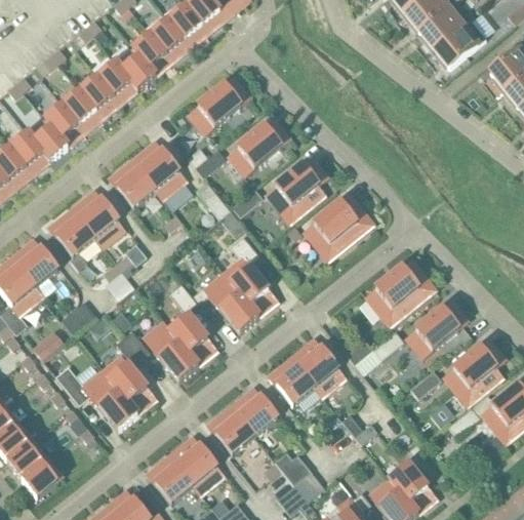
[(120,0),(113,5),(120,14),(127,7),(122,0),(120,0)]
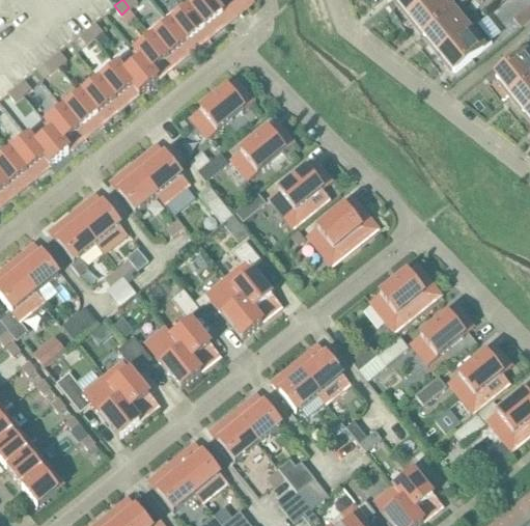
[(195,0),(187,7),(210,35),(228,20),(212,0),(195,0)]
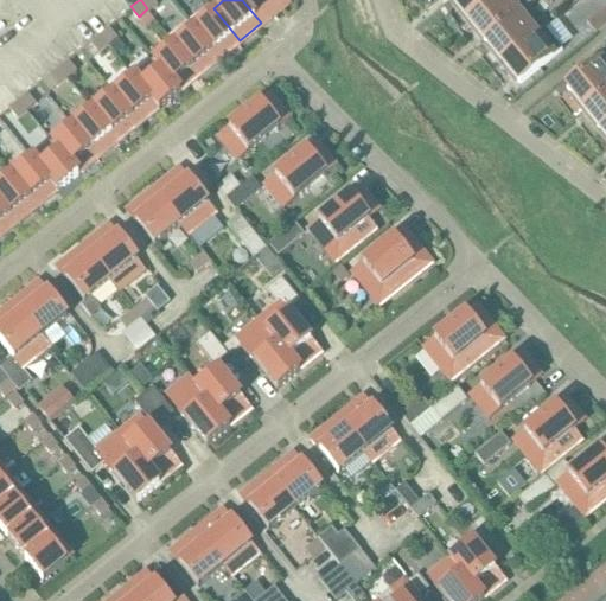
[(454,0),(455,2),(454,4),(465,18),(488,0),(454,0)]
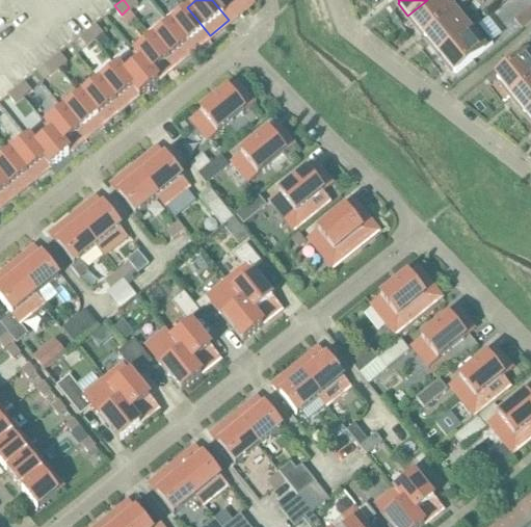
[(420,27),(424,33),(453,9),(446,0),(427,0),(407,16),(418,28),(420,27)]
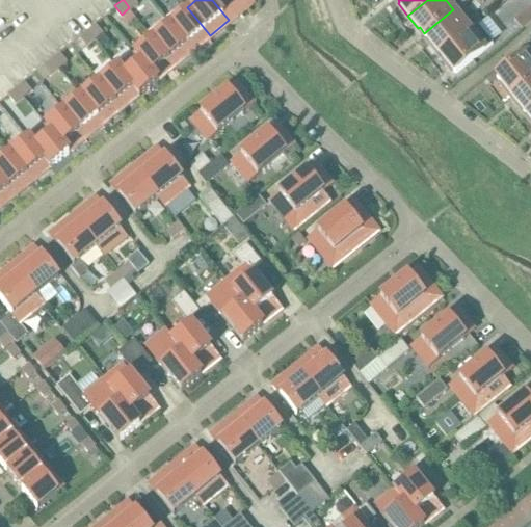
[(530,2),(513,16),(522,26),(530,18),(530,2)]
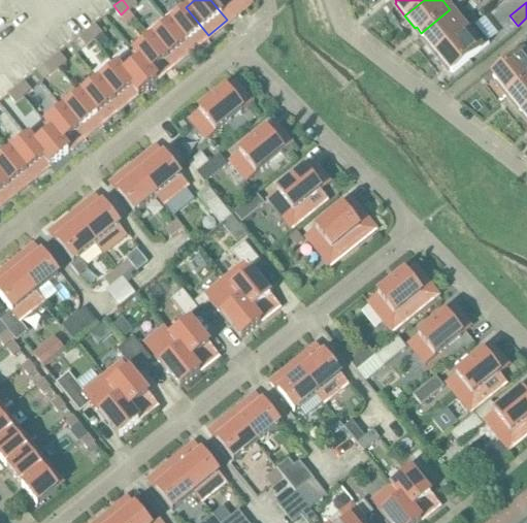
[(128,7),(121,14),(125,20),(133,13),(128,7)]
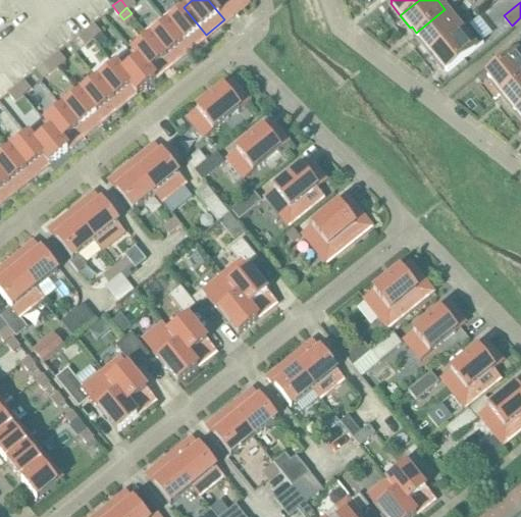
[(189,48),(206,35),(184,7),(166,21),(189,48)]
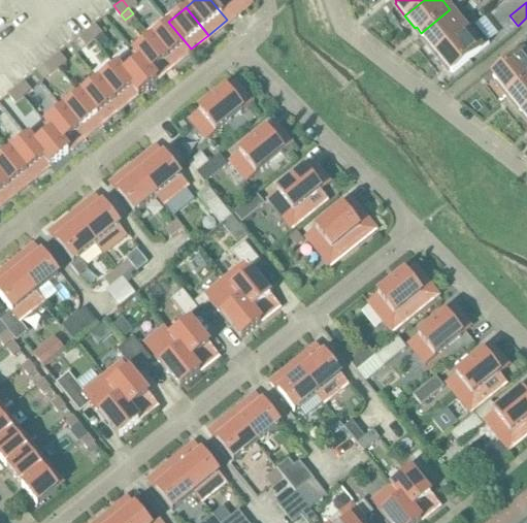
[(464,27),(450,9),(421,33),(426,39),(424,40),(434,53),(472,22),(472,21),(464,27)]
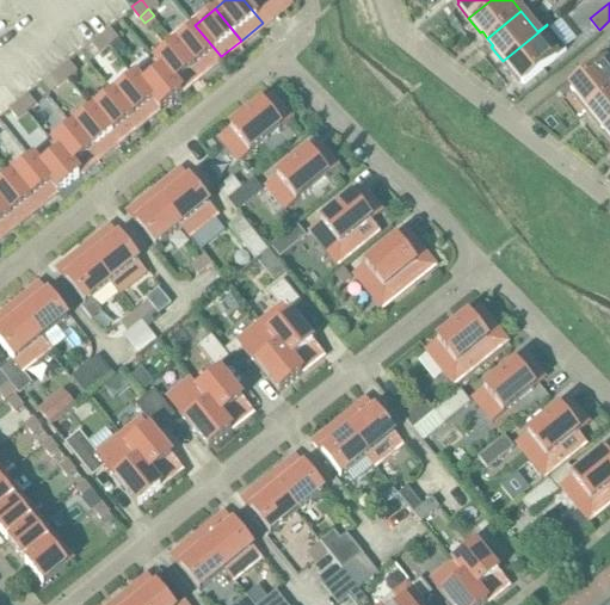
[(108,42),(117,35),(109,25),(99,32),(108,42)]
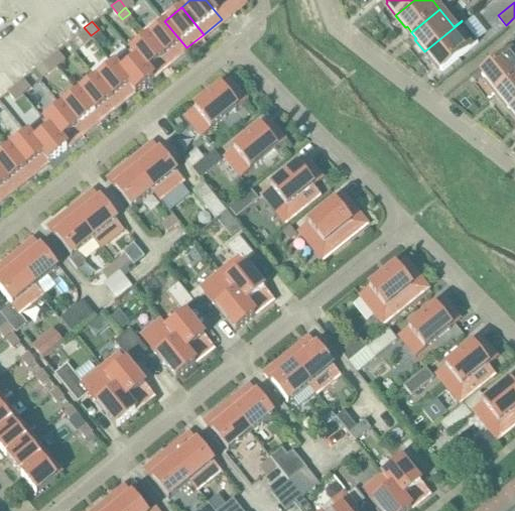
[(164,21),(147,34),(169,61),(186,47),(164,21)]
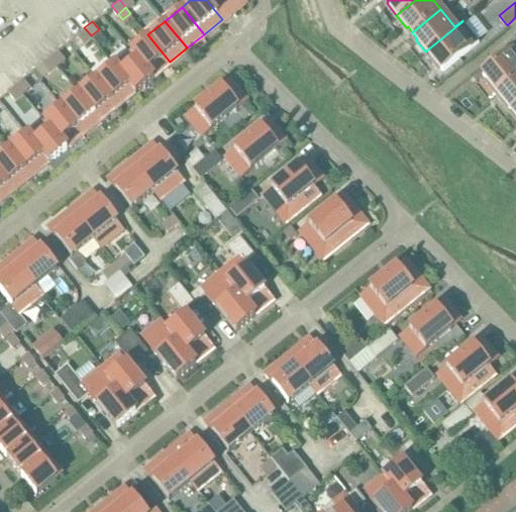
[(478,39),(462,21),(425,52),(435,64),(436,62),(441,69),(478,39)]
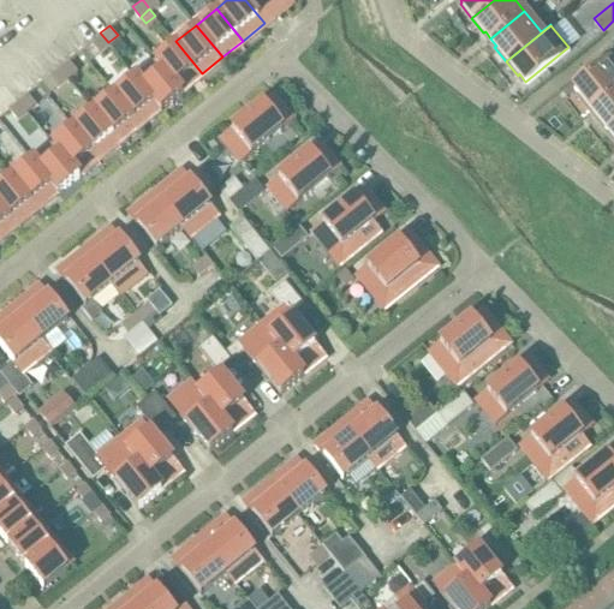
[(100,33),(91,40),(99,49),(108,42),(100,33)]
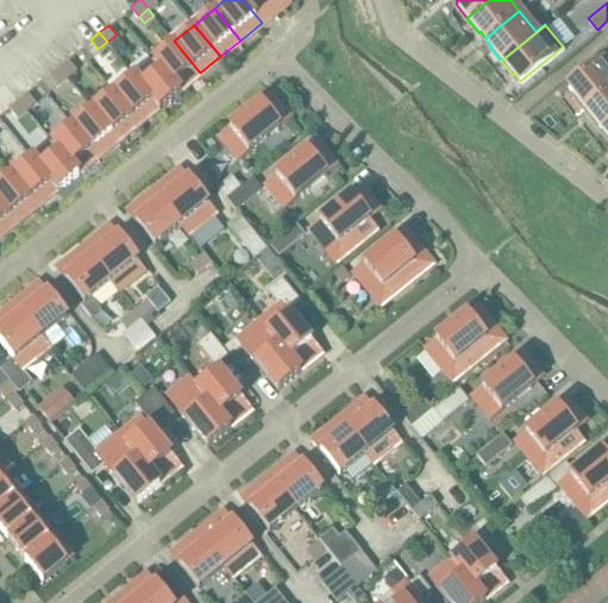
[(174,41),(154,57),(180,89),(200,73),(174,41)]
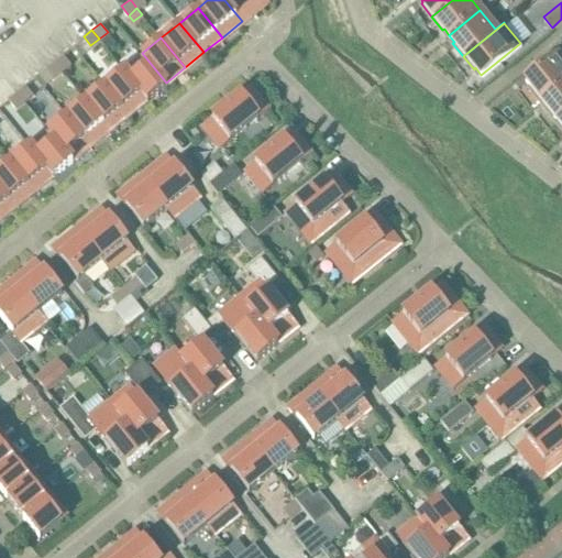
[(561,47),(525,78),(541,98),(561,80),(561,47)]
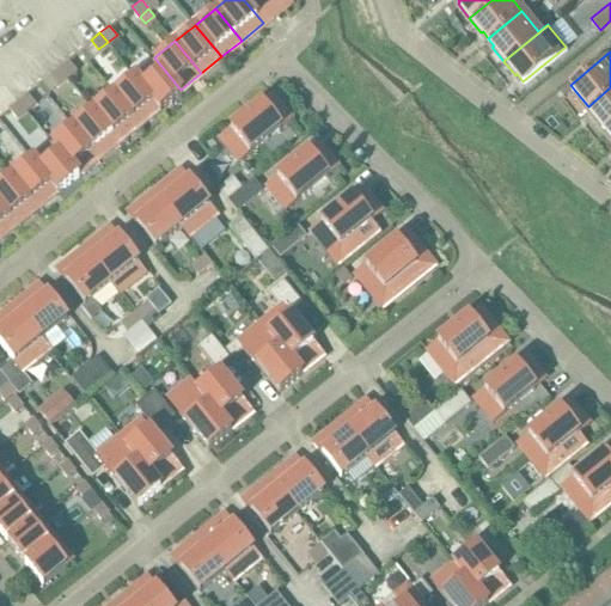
[(68,57),(59,65),(67,75),(75,67),(68,57)]
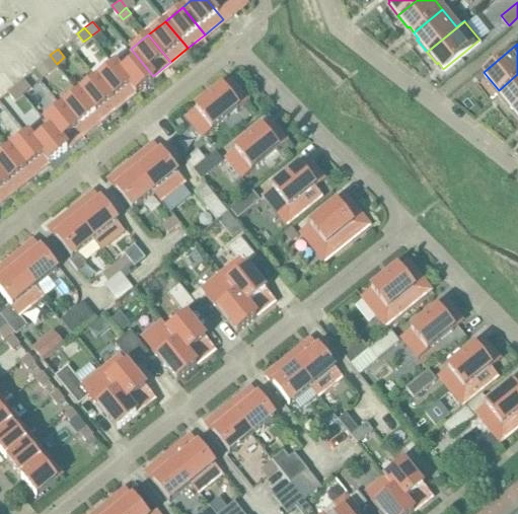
[(136,90),(153,76),(131,49),(114,63),(136,90)]
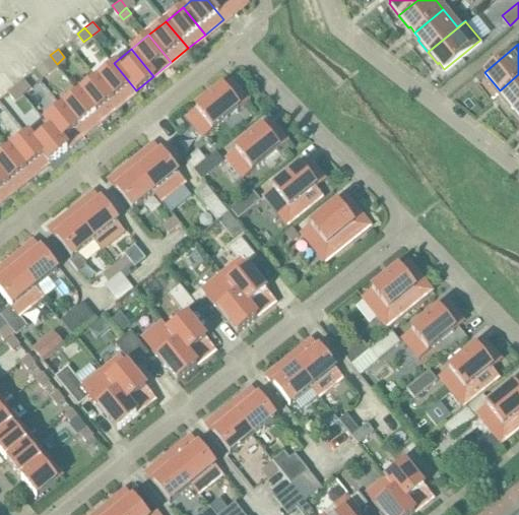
[(43,62),(49,70),(57,64),(50,55),(43,62)]
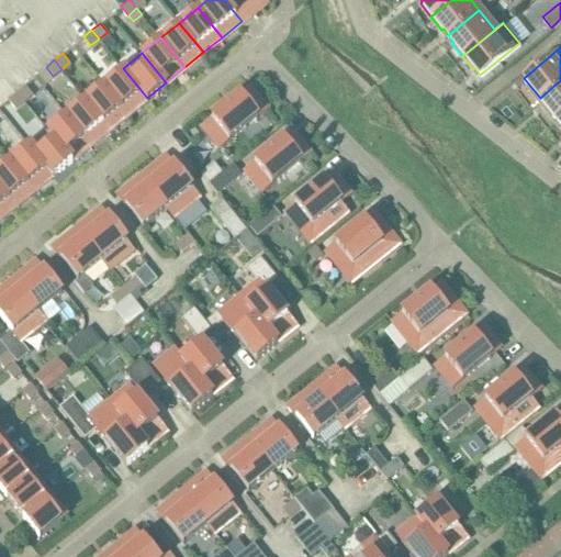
[(123,68),(104,84),(128,113),(147,98),(123,68)]
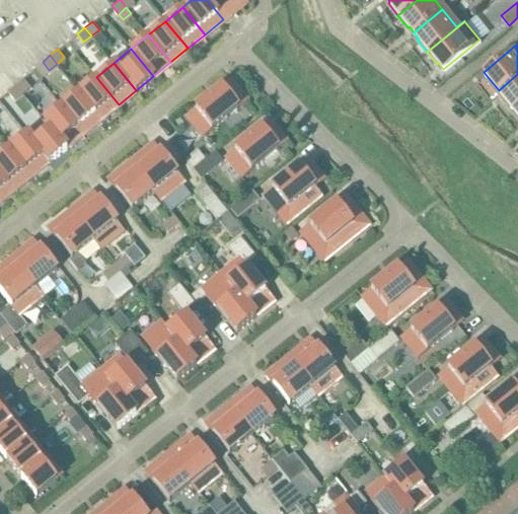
[(517,74),(499,90),(503,96),(502,98),(512,109),(517,104),(517,74)]
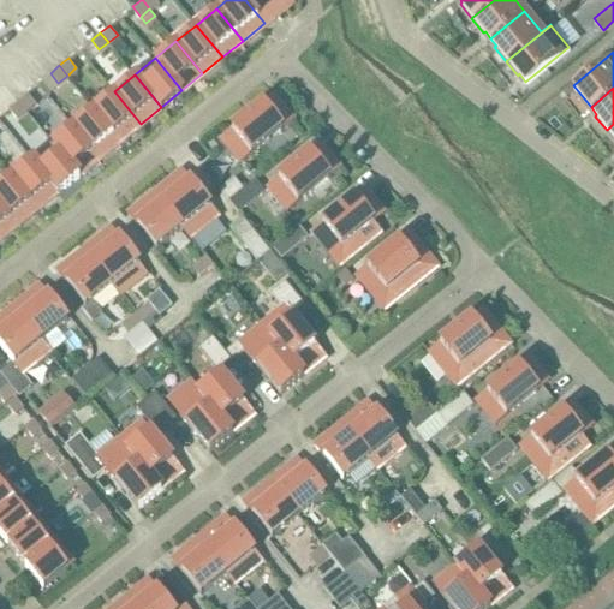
[(27,108),(35,101),(28,91),(18,99),(27,108)]
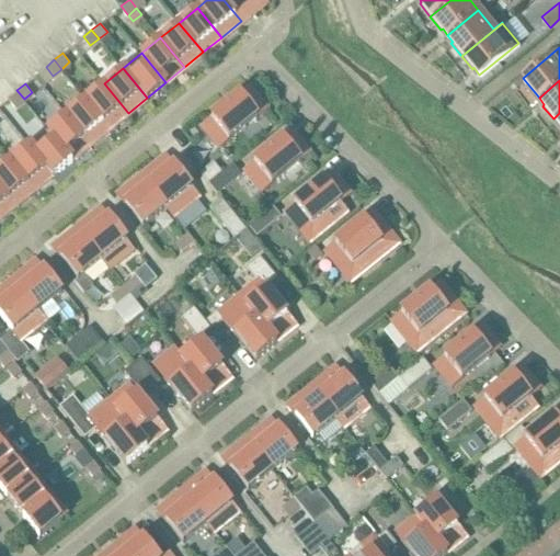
[(109,127),(128,113),(104,83),(86,99),(109,127)]
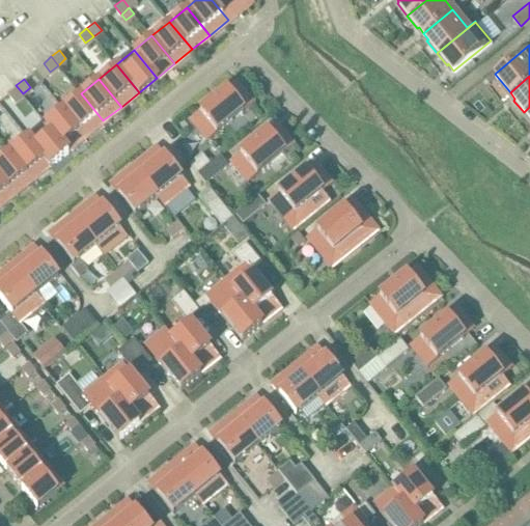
[(206,137),(252,100),(235,80),(190,117),(191,118),(194,115),(208,133),(205,136),(206,137)]
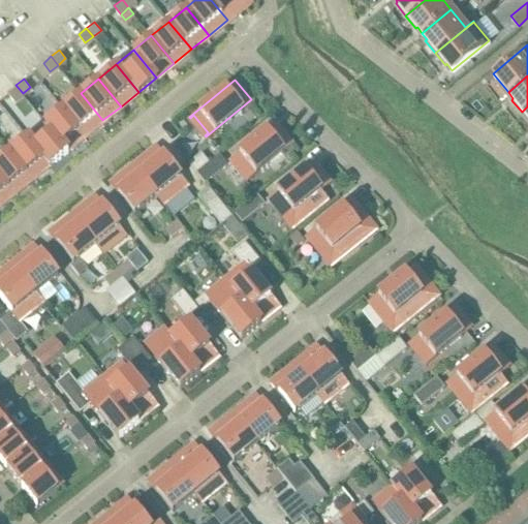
[(16,85),(7,91),(14,99),(23,93),(16,85)]
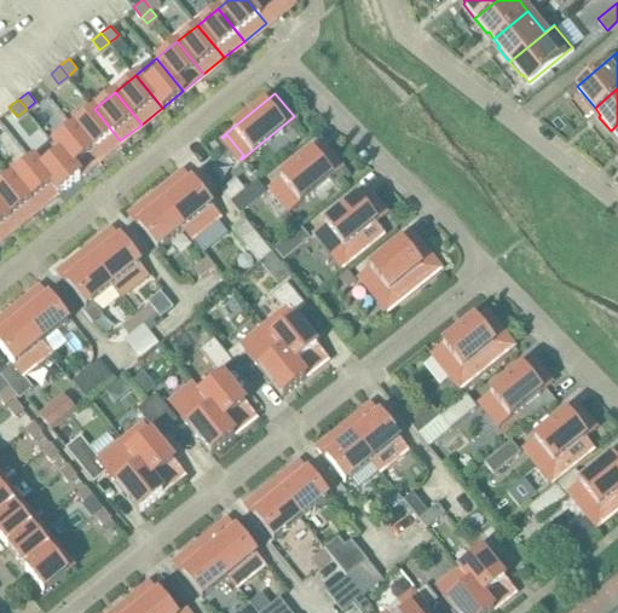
[(94,109),(74,125),(99,157),(120,140),(94,109)]
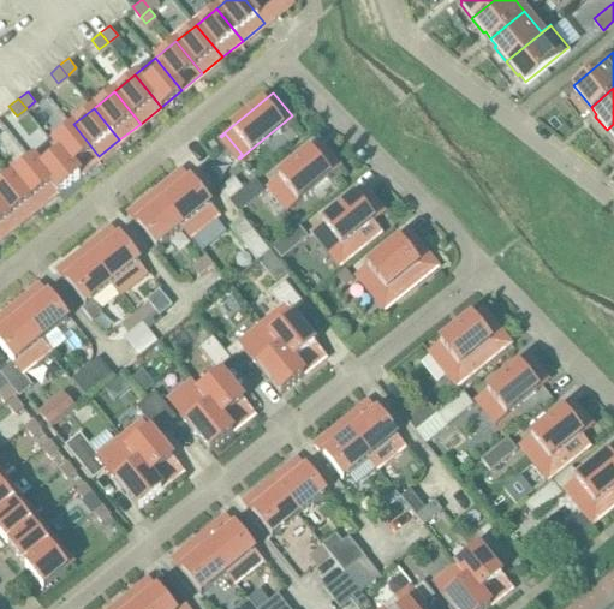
[(78,173),(99,156),(73,124),(52,141),(78,173)]
